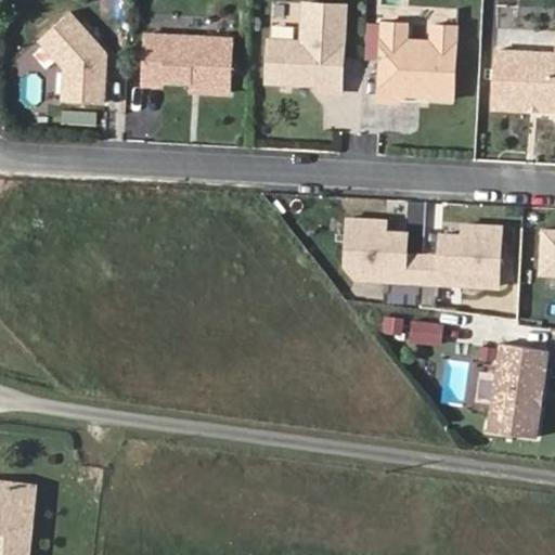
[(301,41),(269,40),(267,81),(322,84),(322,91),(340,92),(344,4),(304,2),(301,41)]
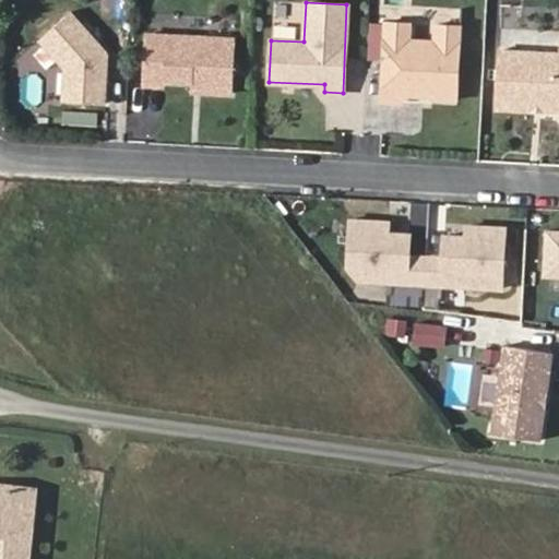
[(70,11),(39,38),(64,67),(63,99),(104,102),(107,51),(70,11)]
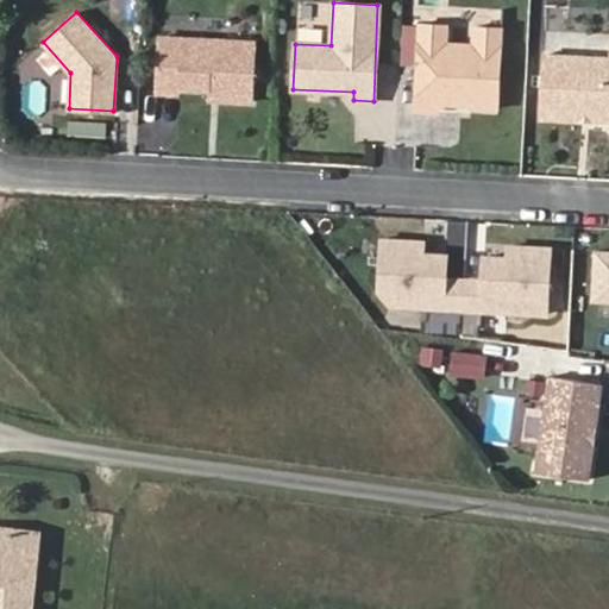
[(446,24),(419,23),(414,108),(435,110),(441,104),(452,95),(460,95),(470,105),(497,106),(501,26),(473,25),(472,43),(464,51),(453,50),(445,42),(446,24)]
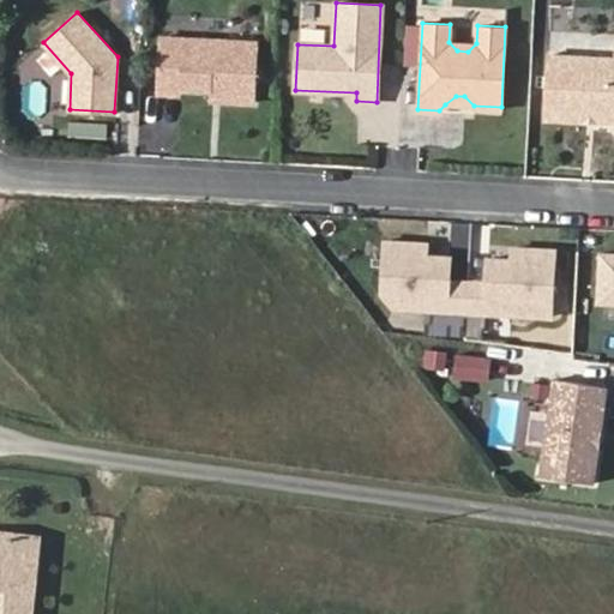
[(256,41),(161,36),(158,86),(179,86),(210,89),(233,90),(233,100),(253,101),(256,41)]
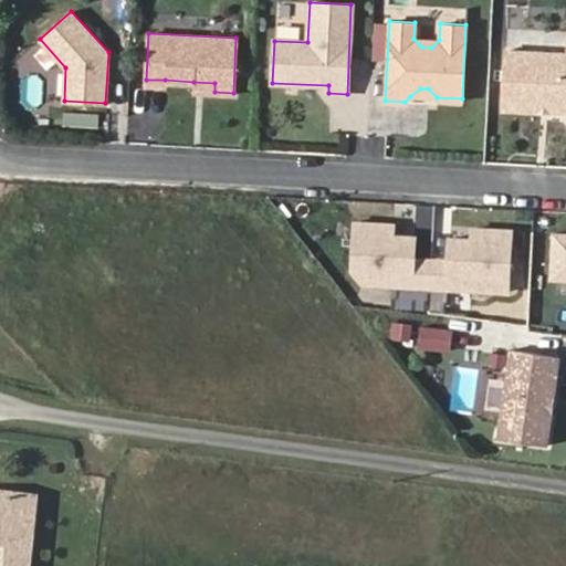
[(565,52),(506,50),(503,107),(565,109),(565,52)]
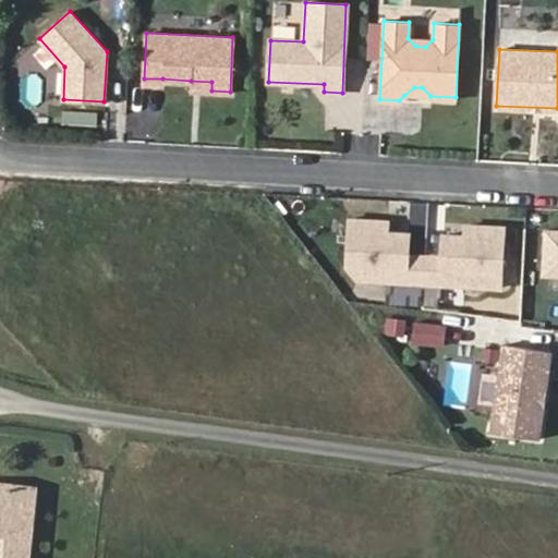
[(211,82),(191,81),(191,89),(211,91),(211,82)]
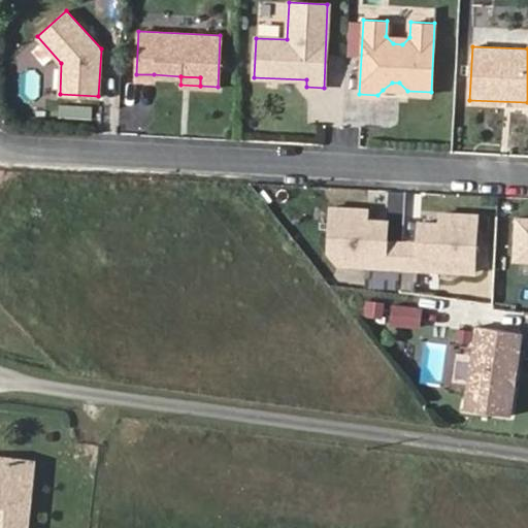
[(392,83),(383,90),(407,91),(399,83),(392,83)]
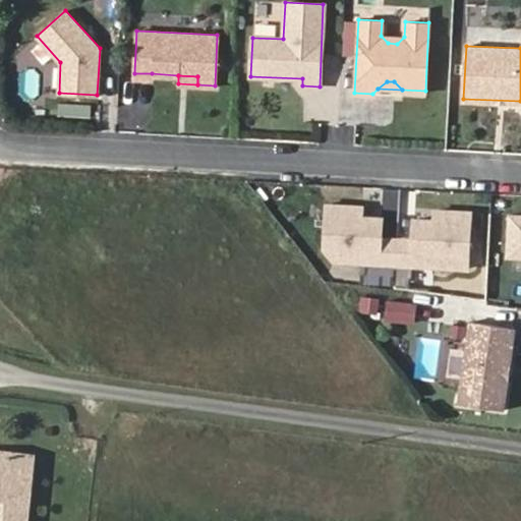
[(363,207),(328,205),(325,261),(381,264),(382,254),(397,255),(413,256),(412,265),(469,268),(472,212),(436,210),(436,220),(415,219),(414,239),(398,238),(383,237),(384,218),(363,217),(363,207)]
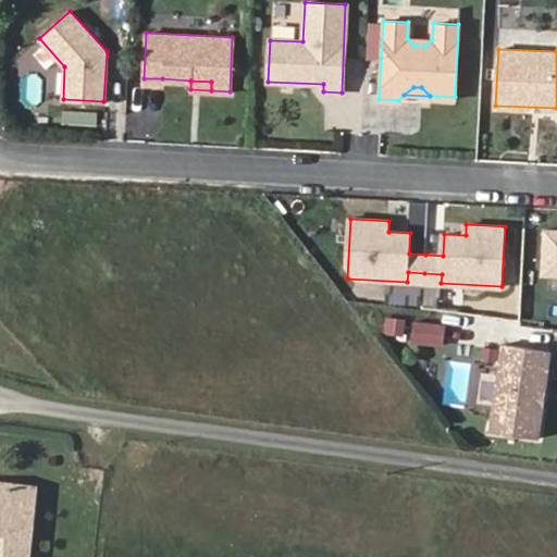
[(556,229),(548,229),(545,271),(556,271),(556,229)]
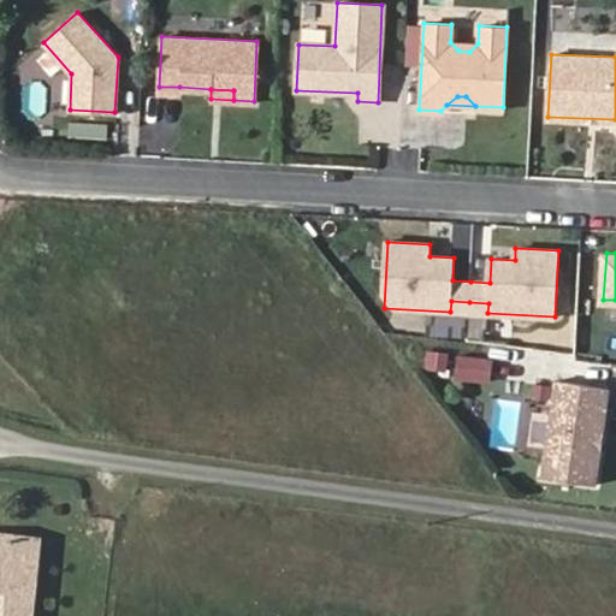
[(493,356),(461,353),(458,374),(490,379),(493,356)]
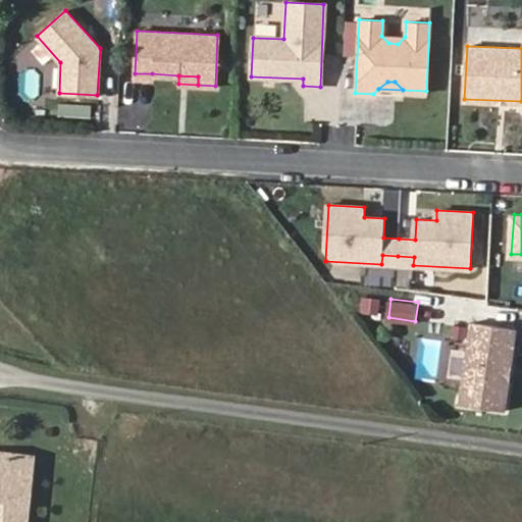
[(516,328),(473,322),(462,405),(505,411),(516,328)]
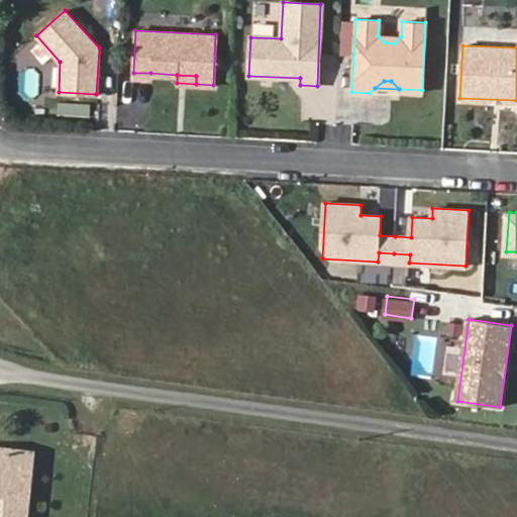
[(445,378),(457,379),(461,341),(448,340),(445,378)]
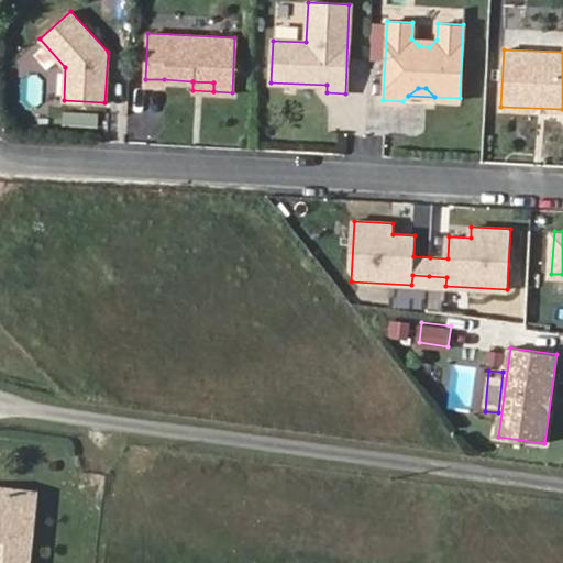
[(0,562),(37,562),(39,501),(0,498),(0,562)]
